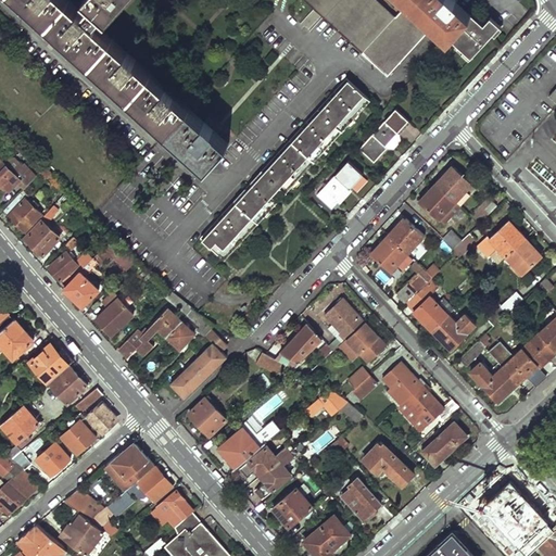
[(111,20),(128,0),(88,0),(92,3),(85,12),(72,0),(23,0),(168,130),(207,166),(216,158),(230,143),(191,105),(146,65),(97,23),(104,14),(111,20)]
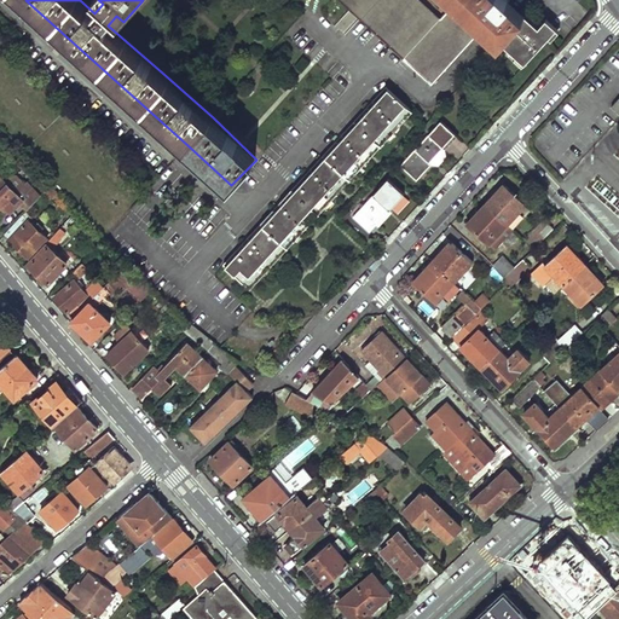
[(433,84),(486,27),(455,0),(342,0),(357,12),(408,61),(433,84)]
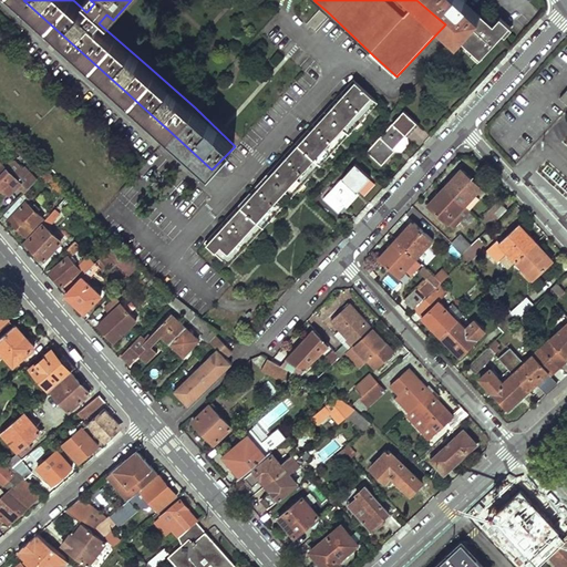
[(472,6),(466,0),(465,0),(416,0),(445,24),(449,21),(453,26),(463,34),(483,14),(472,6)]
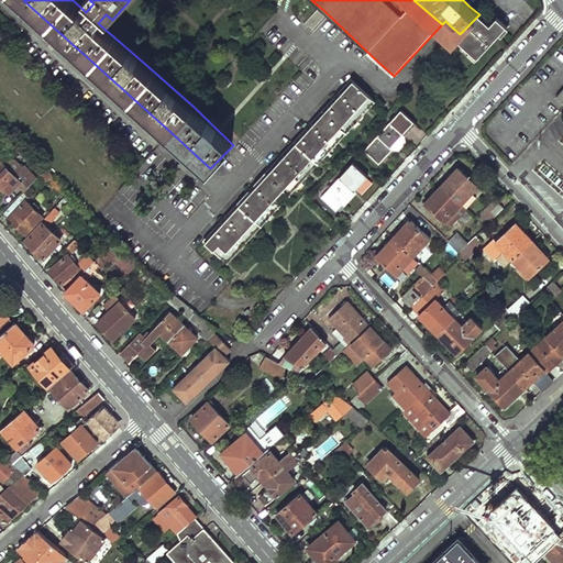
[(493,24),(481,12),(479,14),(460,34),(459,36),(481,56),(495,41),(490,37),(496,32),(500,35),(510,24),(500,15),(493,24)]
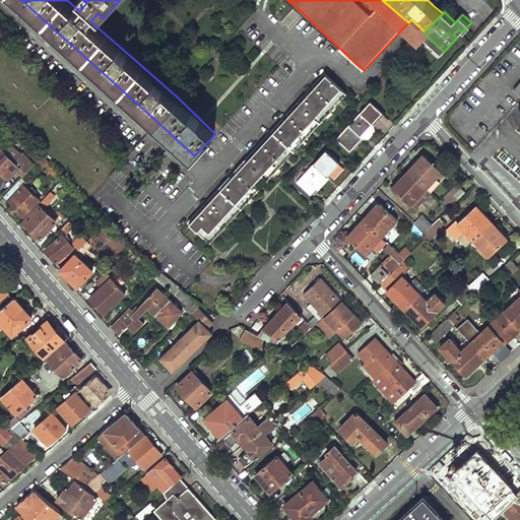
[(462,33),(458,29),(453,35),(457,38),(462,33)]
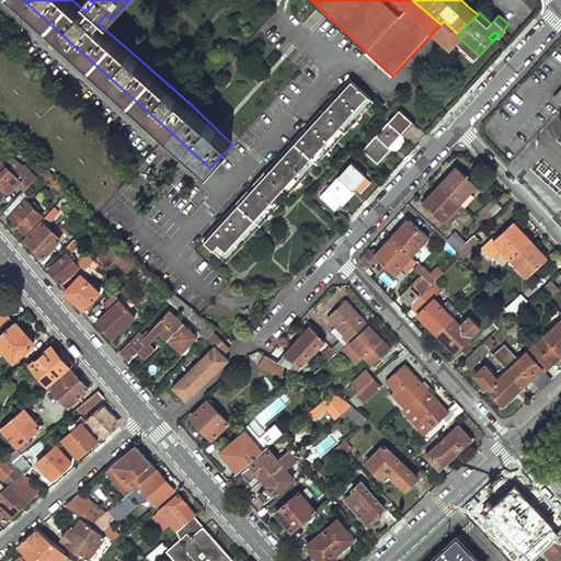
[(378,99),(353,77),(205,239),(228,261),(378,99)]
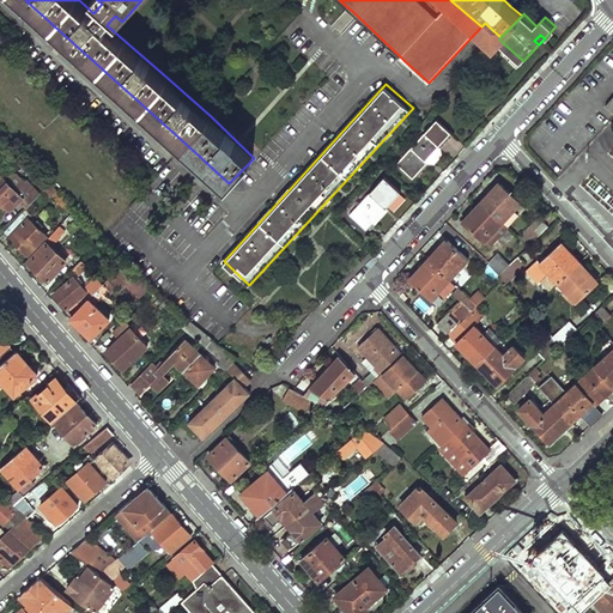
[(448,144),(432,129),(398,167),(414,181),(428,165),(425,163),(438,149),(441,151),(448,144)]
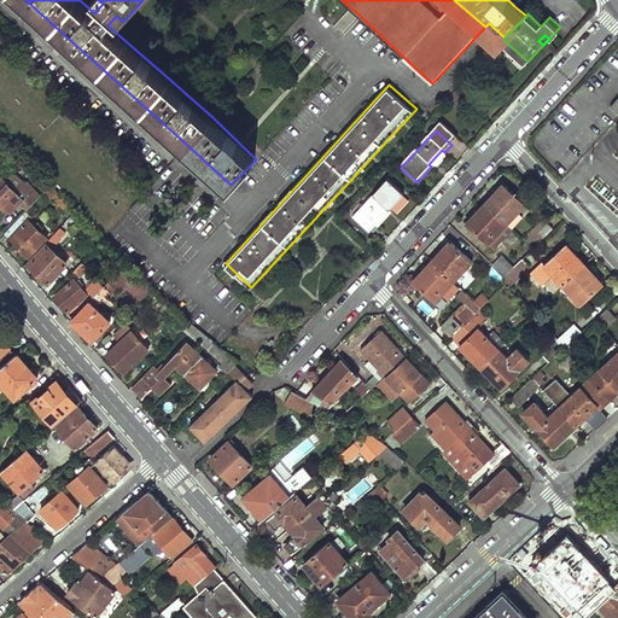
[(16,150),(9,143),(0,151),(0,159),(4,163),(16,150)]
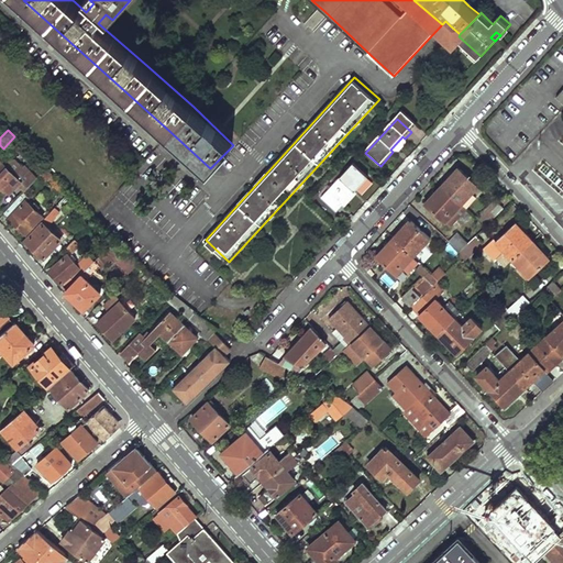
[(39,177),(19,158),(10,168),(0,157),(0,195),(8,189),(11,192),(20,184),(26,190),(39,177)]
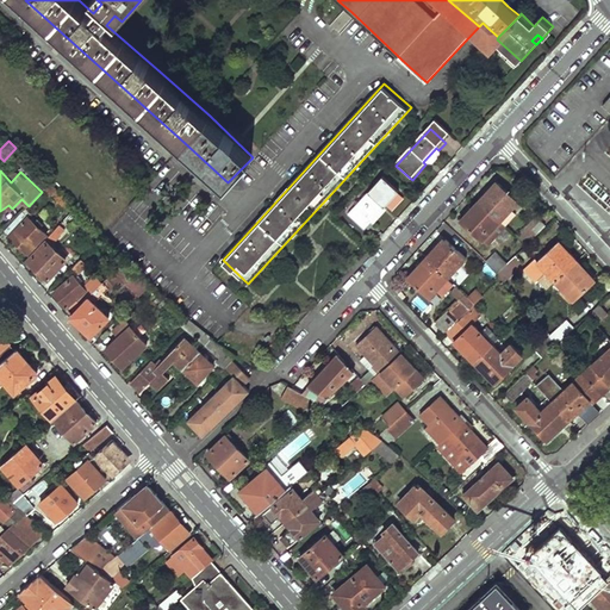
[(609,191),(589,173),(578,185),(609,213),(609,191)]
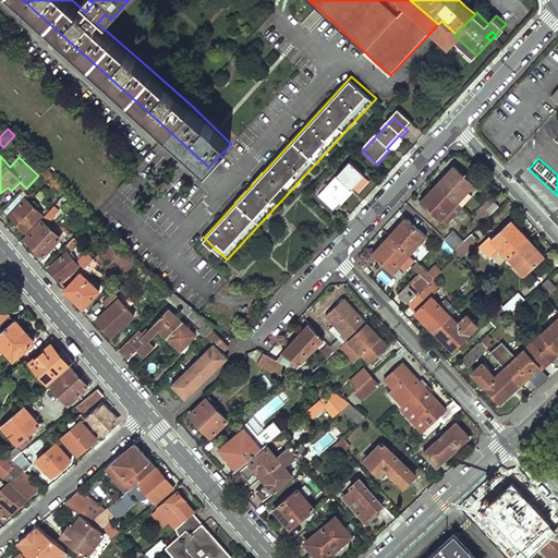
[(366,177),(351,162),(318,197),(334,211),(340,205),(338,202),(355,183),(358,186),(366,177)]
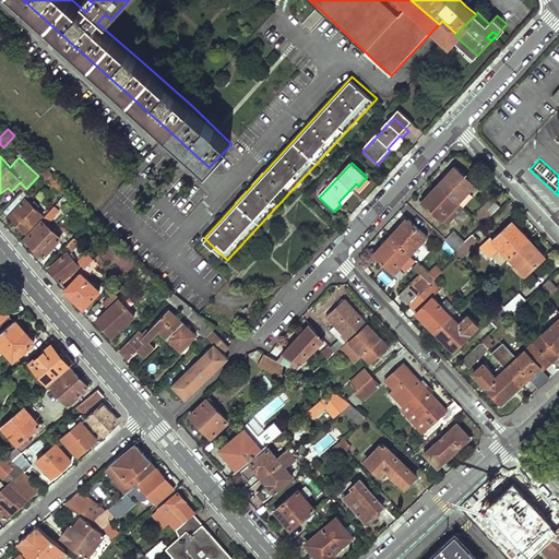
[(52,174),(46,167),(43,170),(48,177),(52,174)]
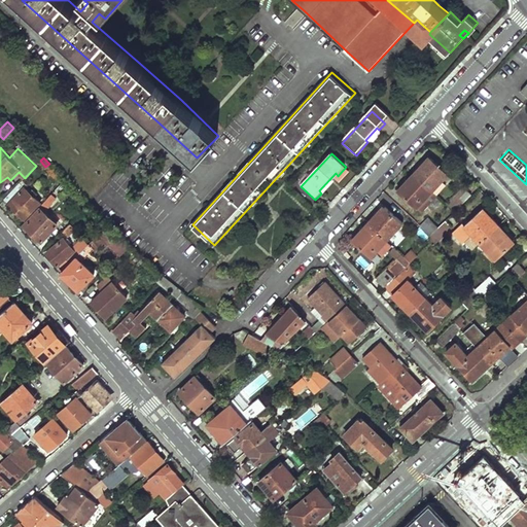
[(447,172),(432,159),(422,169),(420,167),(414,173),(429,187),(437,178),(441,180),(441,179),(447,172)]
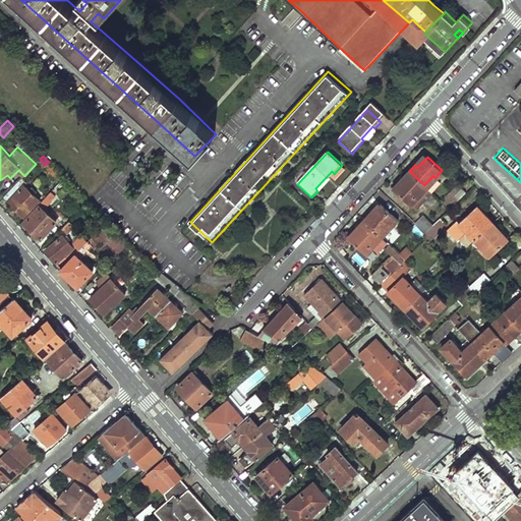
[(59,173),(51,164),(49,166),(56,175),(59,173)]
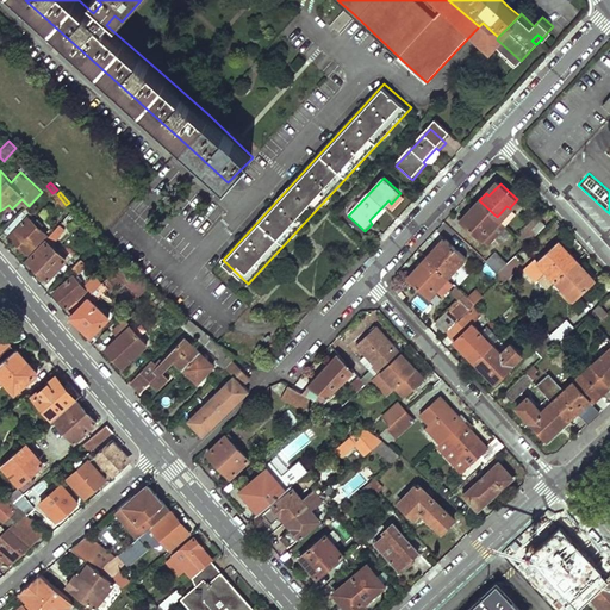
[(497,217),(479,200),(473,209),(474,211),(464,222),(481,238),(490,230),(487,228),(497,217)]
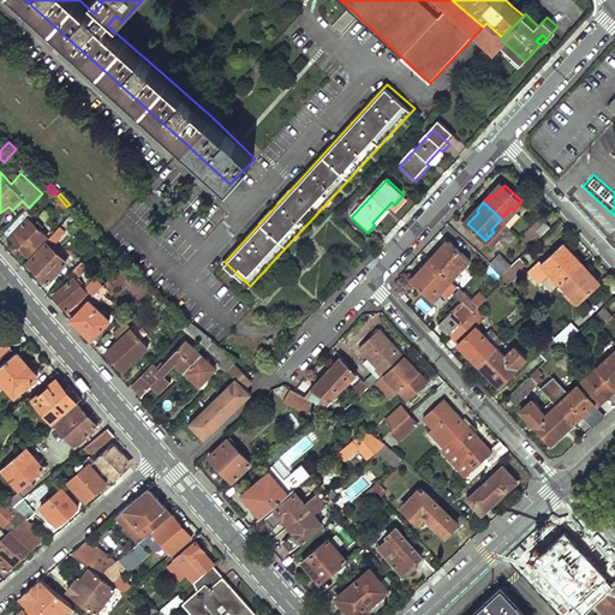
[(511,208),(501,219),(508,226),(519,214),(514,209),(514,210),(511,208)]
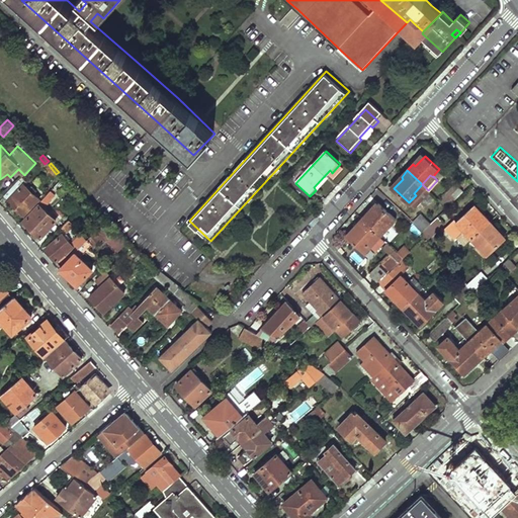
[(39,198),(19,179),(4,195),(14,204),(25,214),(39,198)]
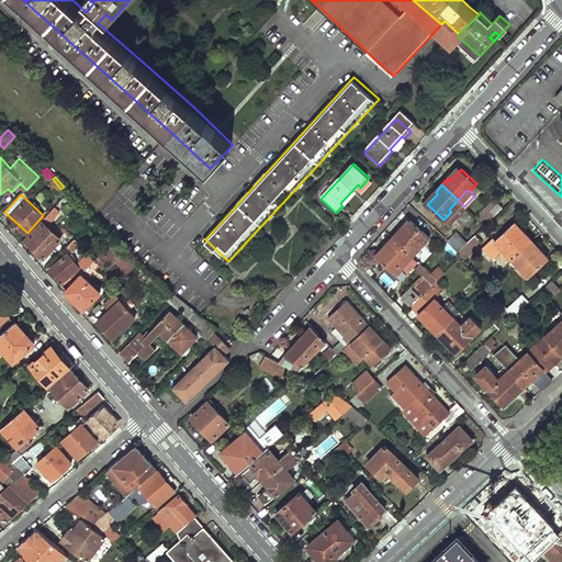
[(464,206),(458,200),(449,210),(451,212),(444,220),(449,225),(465,208),(464,206)]
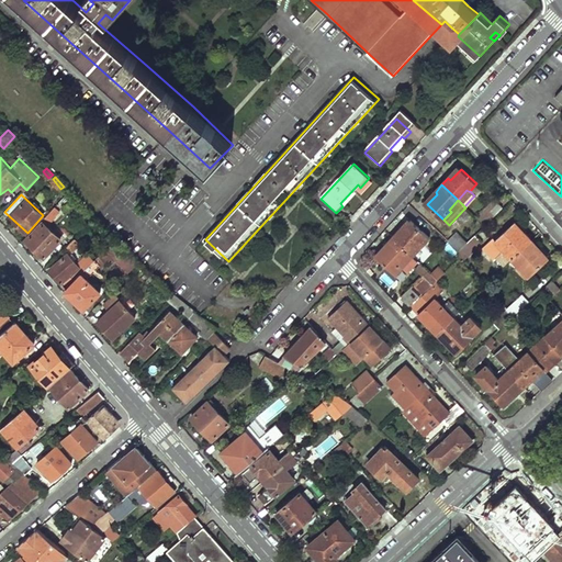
[(496,202),(479,220),(486,226),(504,210),(496,202)]
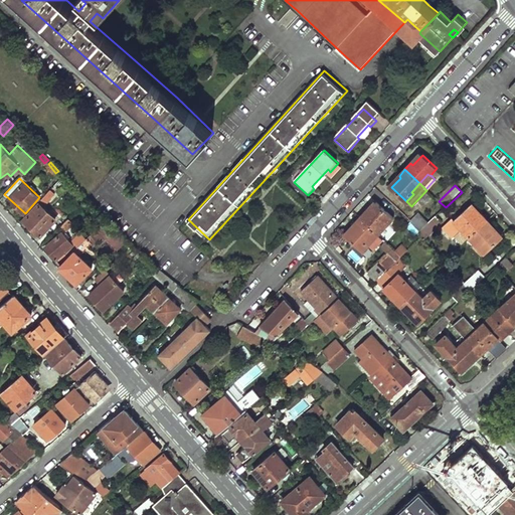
[(55,194),(50,189),(38,202),(39,204),(25,218),(33,227),(40,234),(55,219),(43,207),(55,194)]
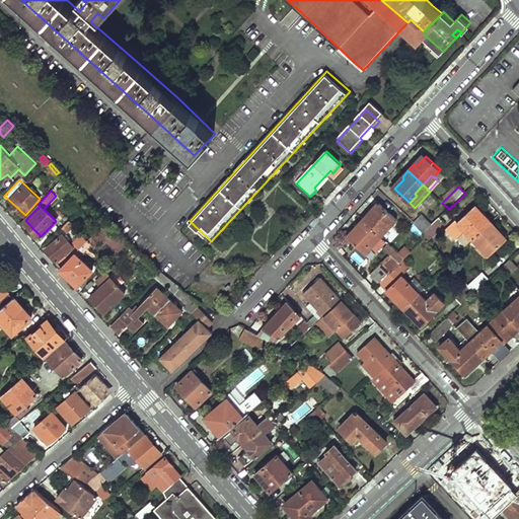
[(396,219),(380,204),(371,215),(369,213),(363,219),(379,234),(389,242),(397,233),(390,226),(396,219)]
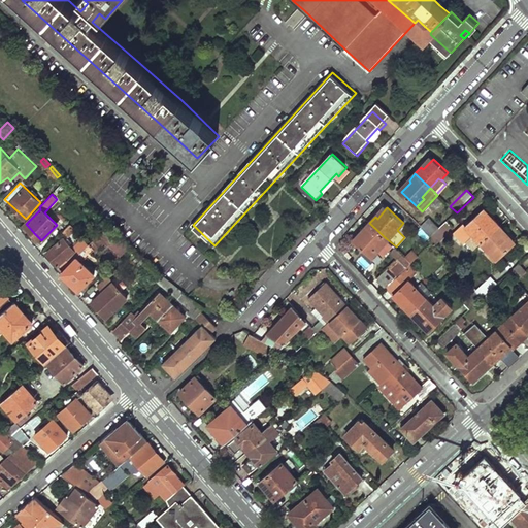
[(492,221),(484,210),(466,226),(464,223),(453,233),(464,244),(467,241),(474,250),(477,246),(484,241),(501,225),(495,219),(492,221)]
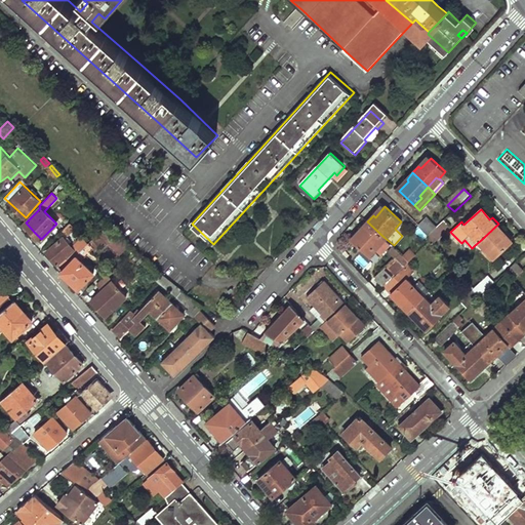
[(107,224),(98,214),(93,219),(103,229),(107,224)]
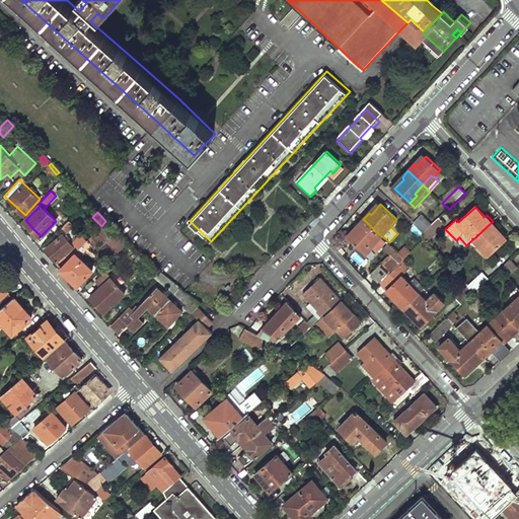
[(433,224),(424,215),(415,222),(425,231),(433,224)]
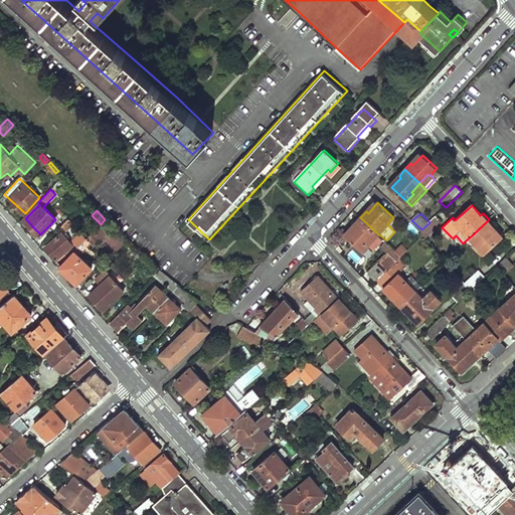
[(443,222),(437,215),(430,222),(421,229),(421,237),(423,239),(443,222)]
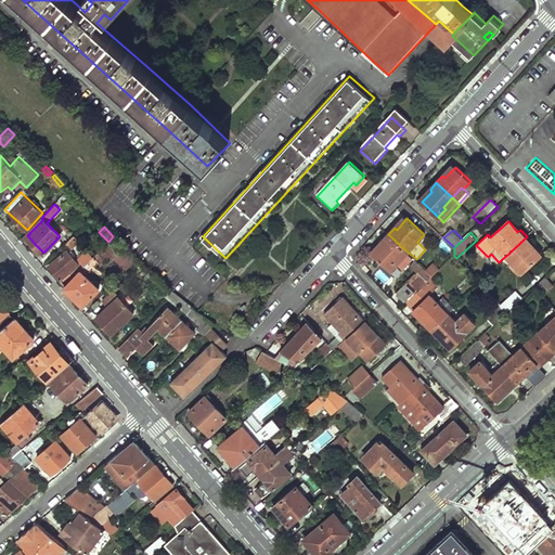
[(405,250),(388,234),(382,241),(385,243),(374,254),(391,270),(399,262),(397,260),(405,250)]
